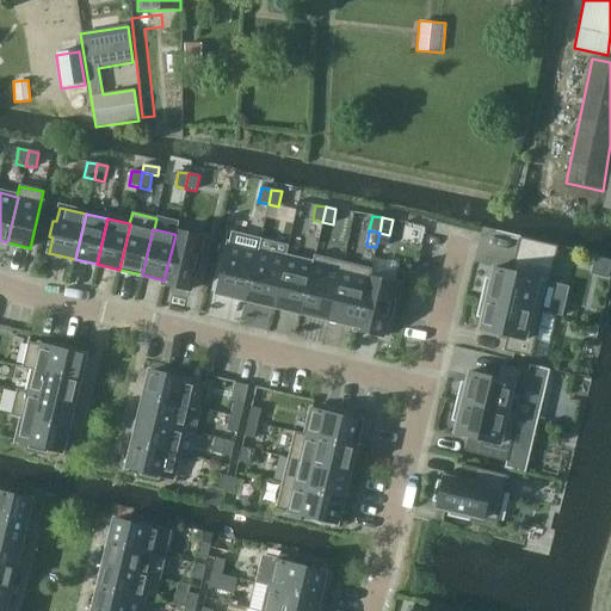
[(197,273),(201,257),(197,257),(202,238),(174,232),(174,234),(176,235),(164,281),(162,284),(189,291),(193,272),(197,273)]
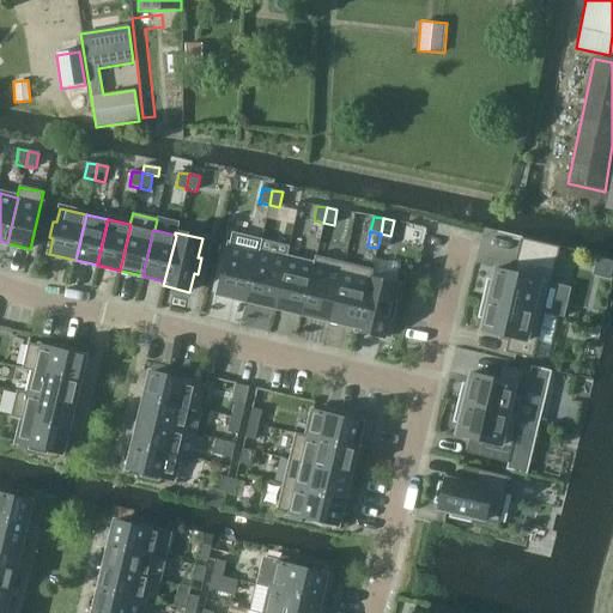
[(232,234),(217,295),(246,302),(258,252),(261,240),(232,234)]
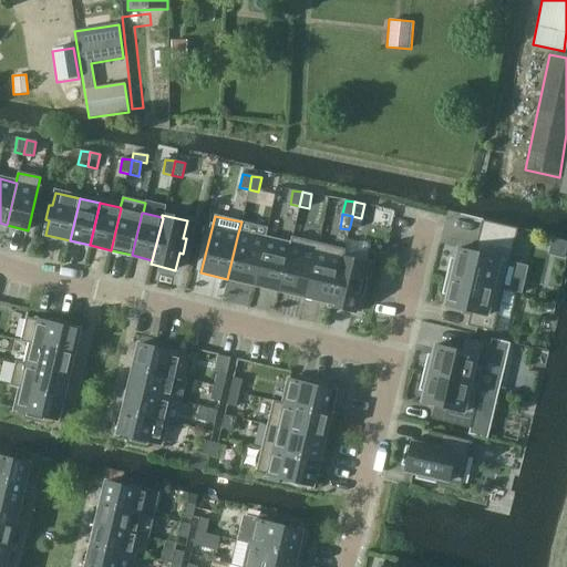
[(352,216),(350,226),(360,227),(361,218),(352,216)]
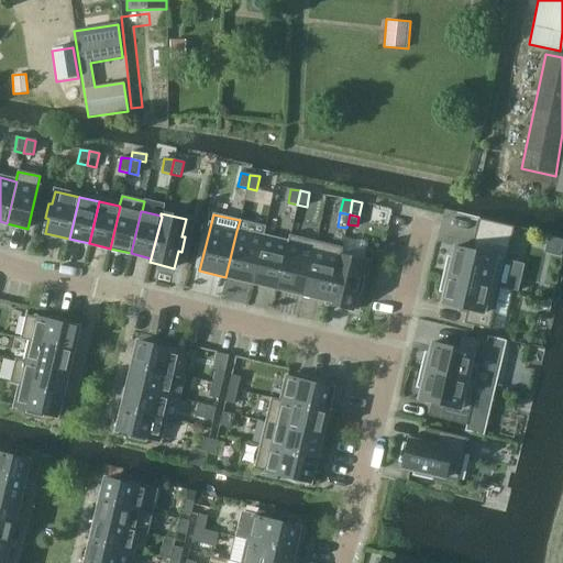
[(500,288),(514,229),(479,220),(472,252),(454,247),(452,257),(448,257),(443,275),(500,288)]
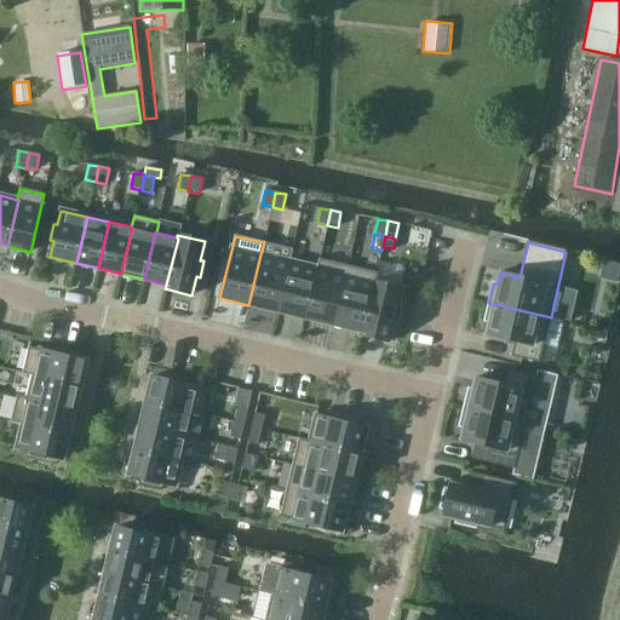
[(277,311),(290,262),(260,254),(248,305),(277,311)]
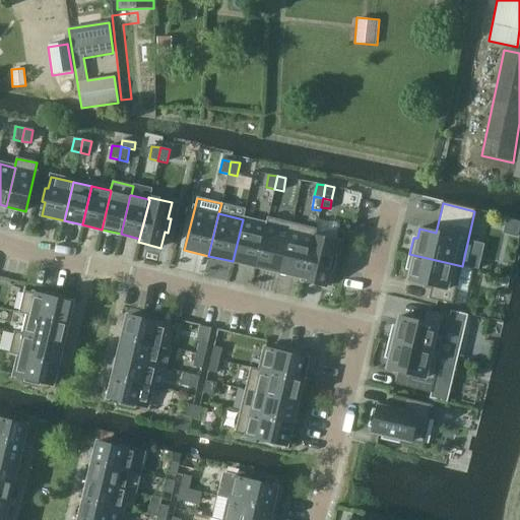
[(280,273),(291,223),(267,217),(265,224),(266,224),(256,267),(280,273)]
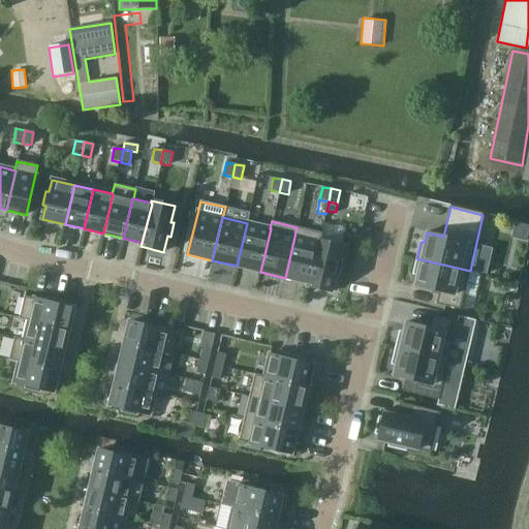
[(271,228),(270,228),(247,223),(237,266),(260,272),(271,228)]
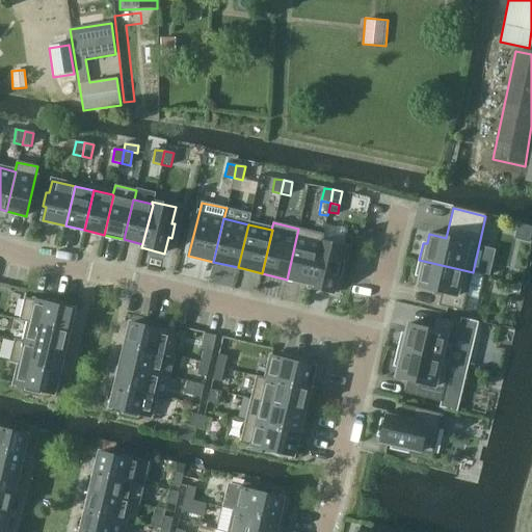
[(531,228),(517,224),(514,239),(530,242),(531,232),(531,228)]
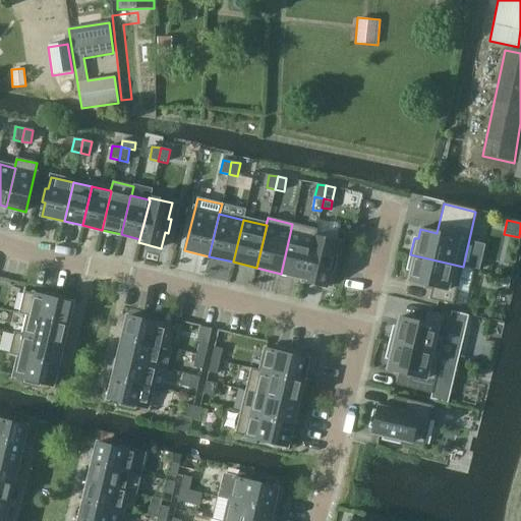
[(314,236),(315,237),(316,230),(292,224),(281,274),(303,279),(304,279),(314,236)]
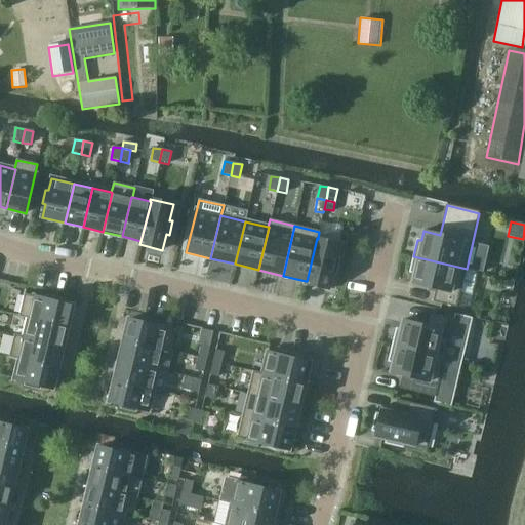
[(335,274),(338,260),(335,259),(339,244),(318,239),(317,238),(307,281),(306,281),(305,284),(328,289),(332,274),(335,274)]
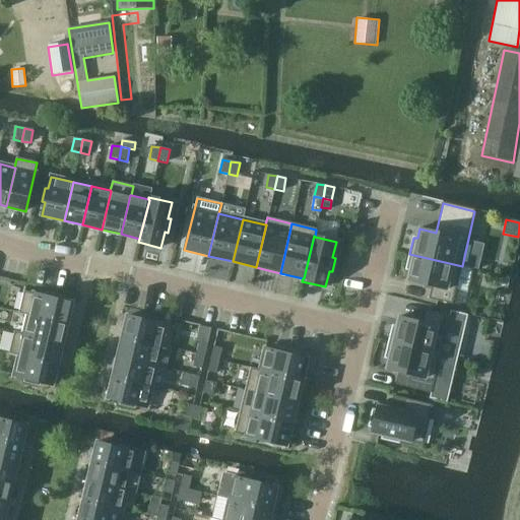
[(452,305),(462,266),(409,254),(405,270),(409,271),(407,280),(431,286),(428,299),(452,305)]
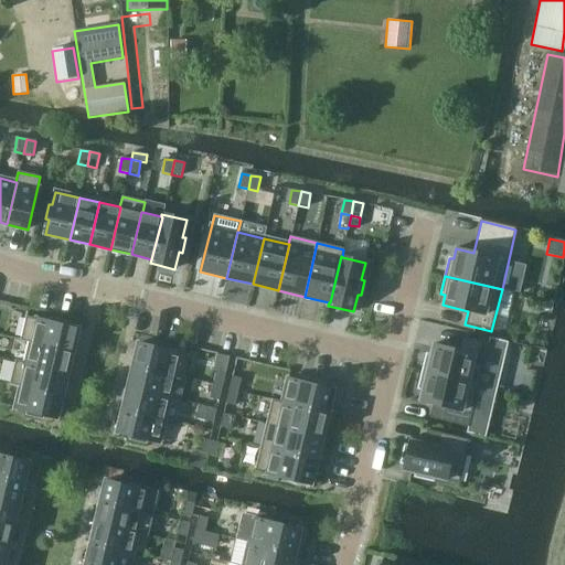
[(20,340),(30,343),(31,342),(73,352),(78,329),(64,326),(65,322),(50,319),(49,322),(25,317),(20,340)]
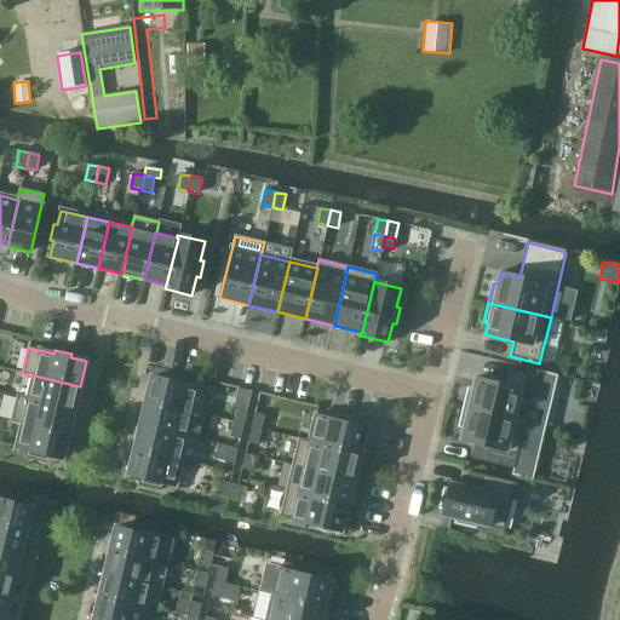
[(526,423),(537,377),(507,369),(504,385),(475,378),(472,390),(468,389),(463,408),(526,423)]
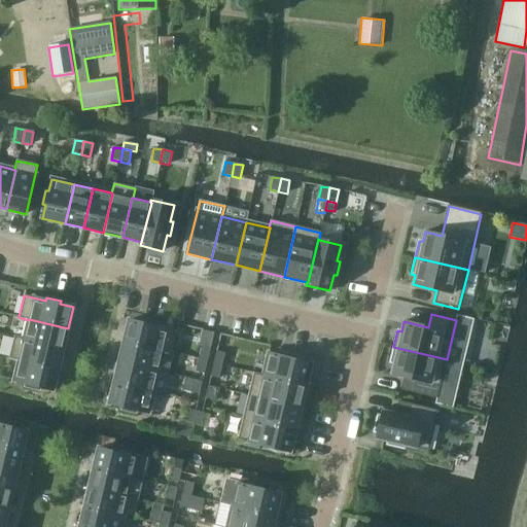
[(63,349),(68,328),(29,319),(28,320),(24,339),(24,340),(63,349)]
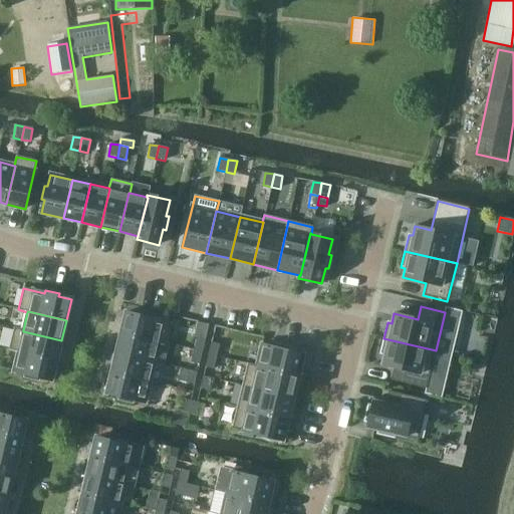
[(125,312),(120,333),(166,344),(167,343),(171,323),(153,319),(153,316),(140,312),(139,315),(125,312)]
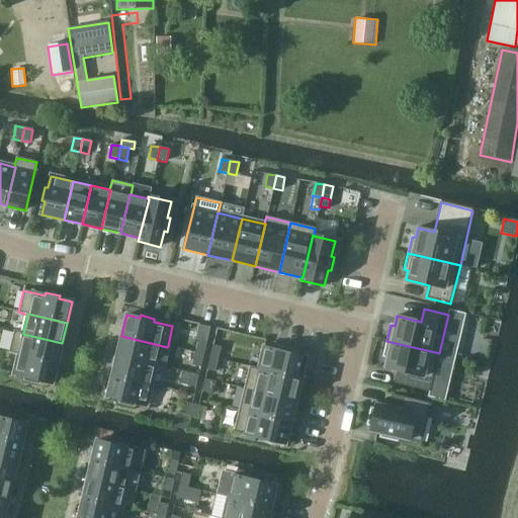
[(199,325),(195,340),(198,340),(206,343),(210,328),(199,325)]
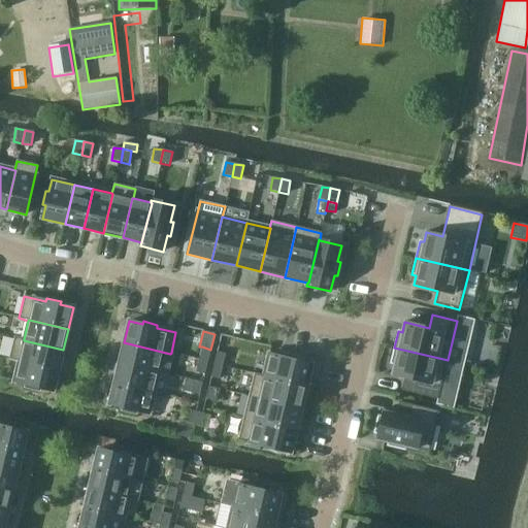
[(58,370),(63,350),(24,340),(24,339),(14,337),(9,359),(19,361),(19,360),(58,370)]
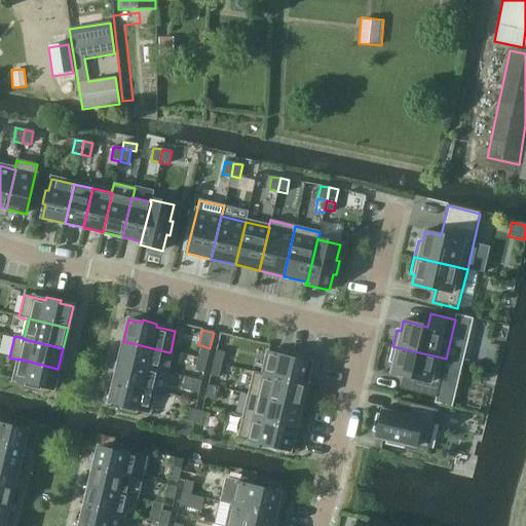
[(173,351),(171,351),(170,352),(123,341),(119,362),(158,371),(158,372),(167,374),(173,351)]
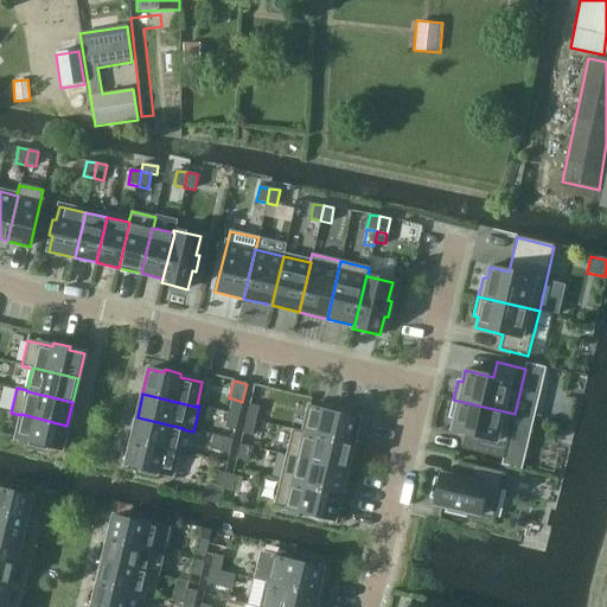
[(238,416),(242,402),(232,398),(229,414),(238,416)]
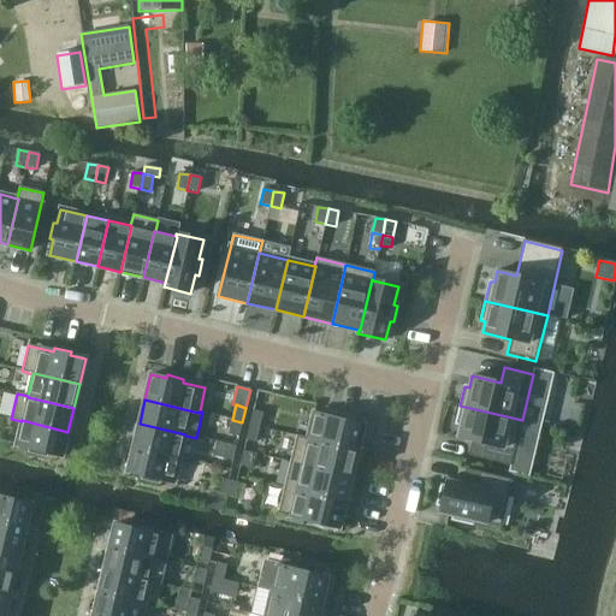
[(511,466),(522,420),(460,406),(455,425),(460,426),(457,437),(486,444),(483,460),(511,466)]
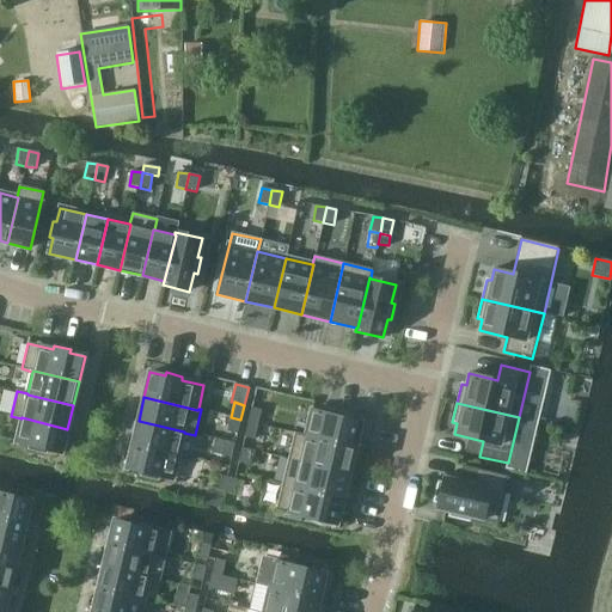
[(257,426),(261,410),(251,408),(248,422),(257,426)]
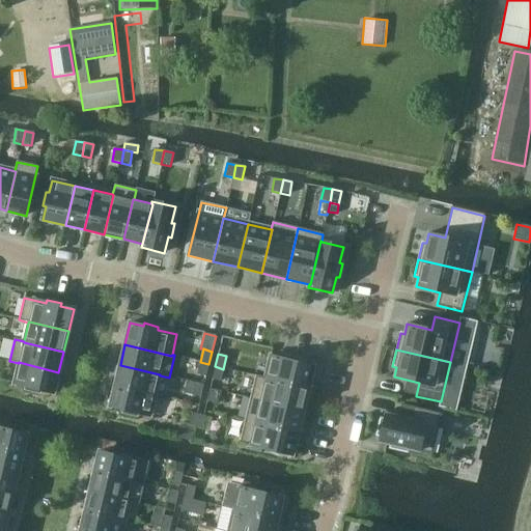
[(271,357),(266,379),(264,379),(308,389),(313,366),(300,363),(301,360),(287,357),(286,360),(271,357)]
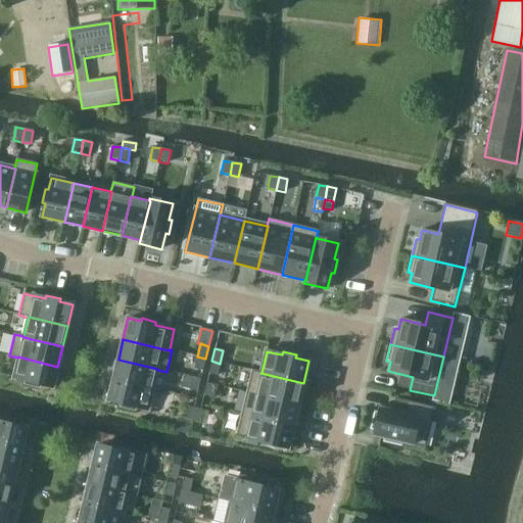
[(53,387),(57,367),(18,357),(18,358),(13,378),(28,381),(27,384),(41,388),(41,385),(53,387)]
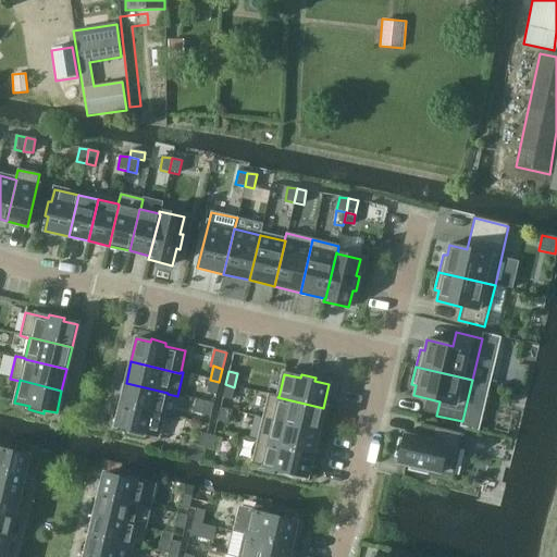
[(215,395),(219,382),(210,380),(207,393),(215,395)]
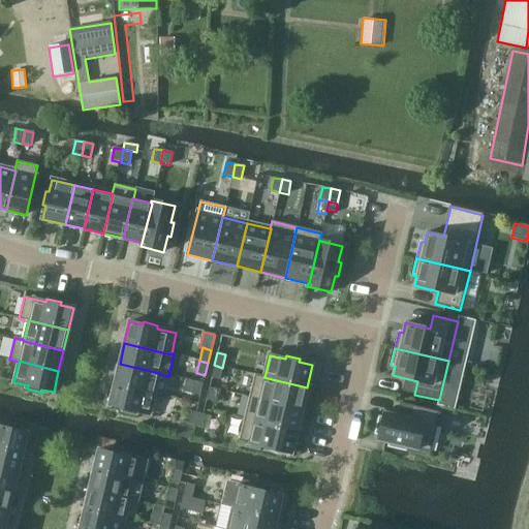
[(154,394),(159,374),(159,373),(120,364),(115,384),(154,394)]
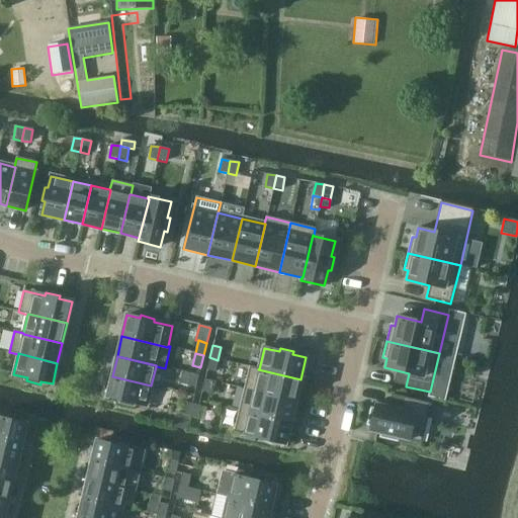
[(214,372),(218,360),(209,357),(206,370),(214,372)]
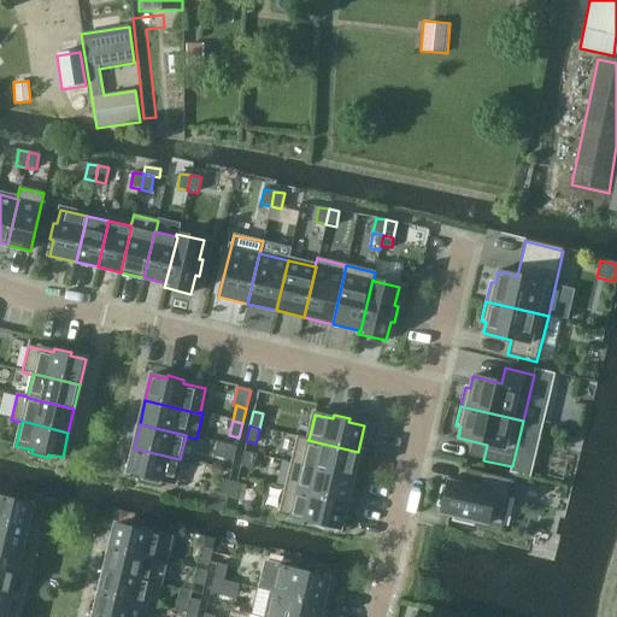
[(352,477),(358,452),(307,440),(309,440),(297,436),(291,463),(352,477)]
